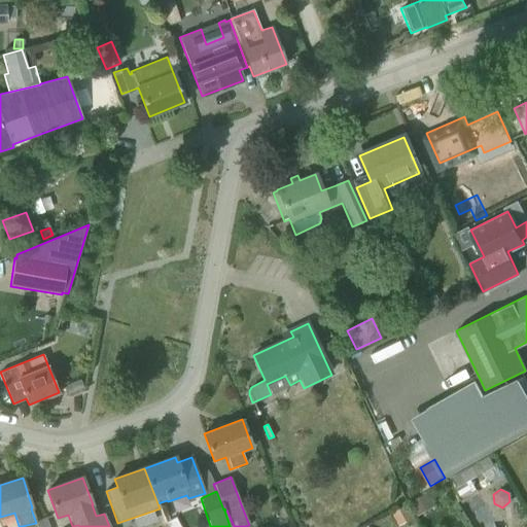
[(410,503),(417,516),(434,506),(427,493),(410,503)]
